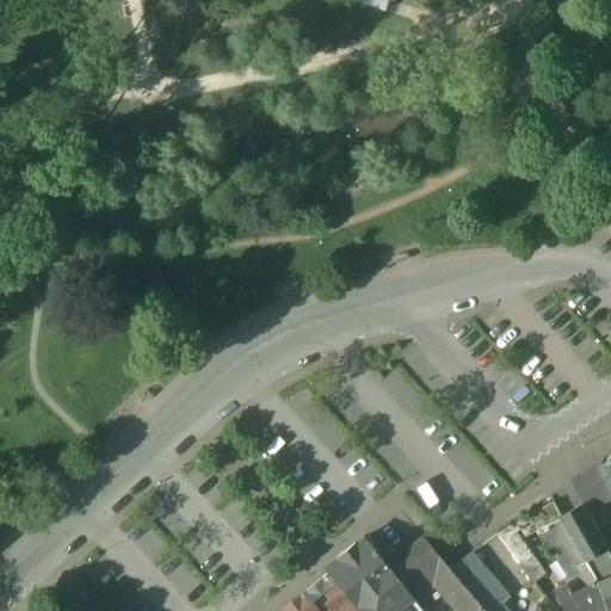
[(289,289),(291,296),(303,292),(301,285),(289,289)]
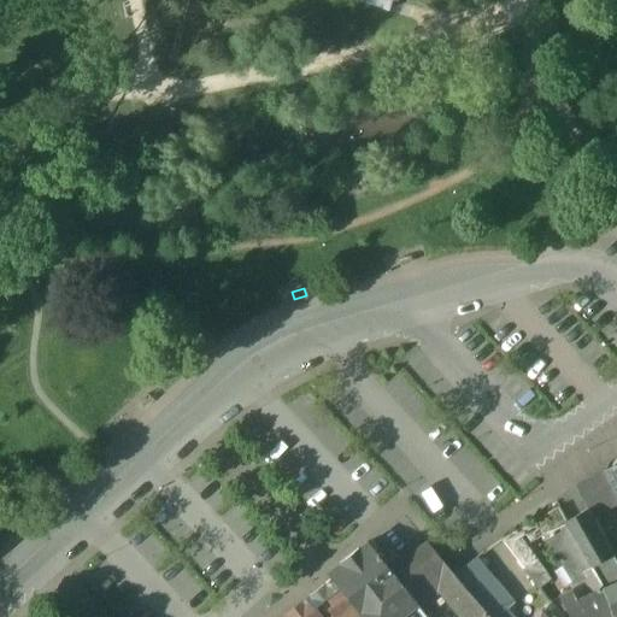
[(139,403),(142,409),(152,400),(147,395),(139,403)]
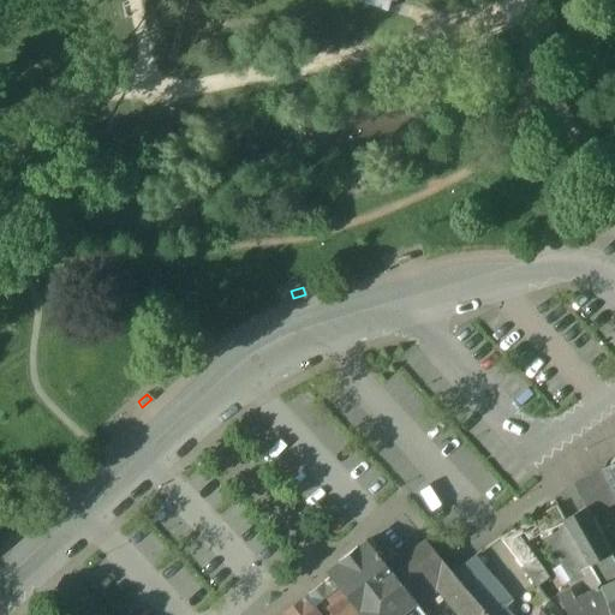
[(614,463),(603,470),(614,494),(614,463)]
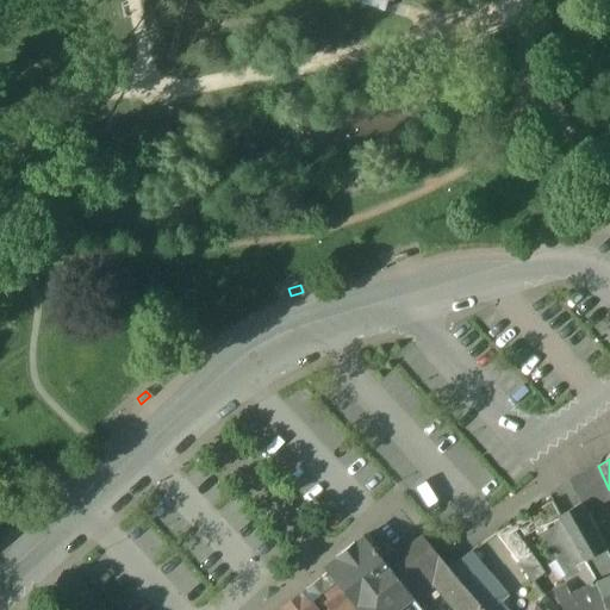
[(596,467),(568,480),(582,504),(585,509),(609,496),(609,490),(598,466),(596,467)]
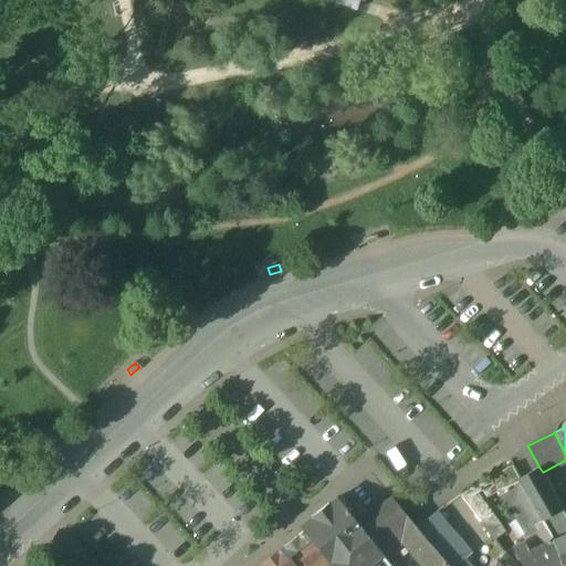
[(527,446),(504,463),(507,469),(512,467),(512,465),(520,479),(540,468),(527,446)]
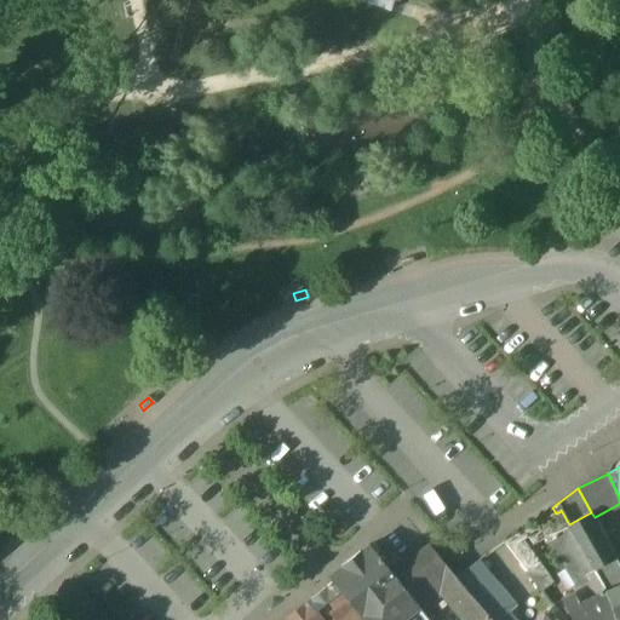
[(591,512),(569,524),(561,510),(561,511),(567,523),(574,537),(583,550),(608,592),(619,586),(619,564),(596,521),(595,517),(591,512)]
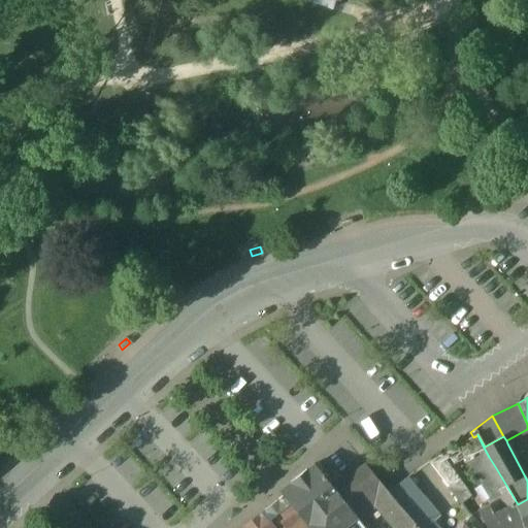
[(489,457),(477,463),(485,474),(496,468),(489,457)]
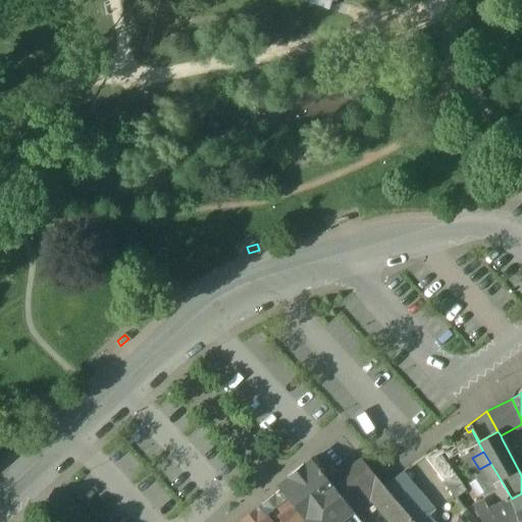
[(355,521),(351,515),(345,508),(345,507),(329,484),(326,480),(324,477),(310,460),(303,466),(302,465),(286,477),(289,480),(279,487),(278,485),(276,486),(280,491),(284,498),(303,521),(355,521)]
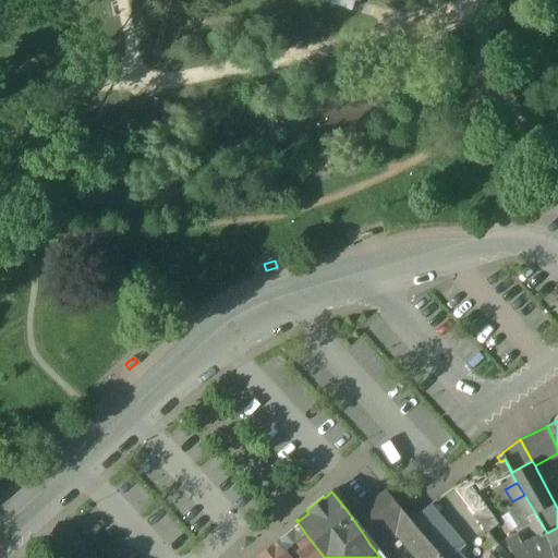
[(409,521),(385,492),(373,501),(399,533),(417,556),(429,546),(409,521)]
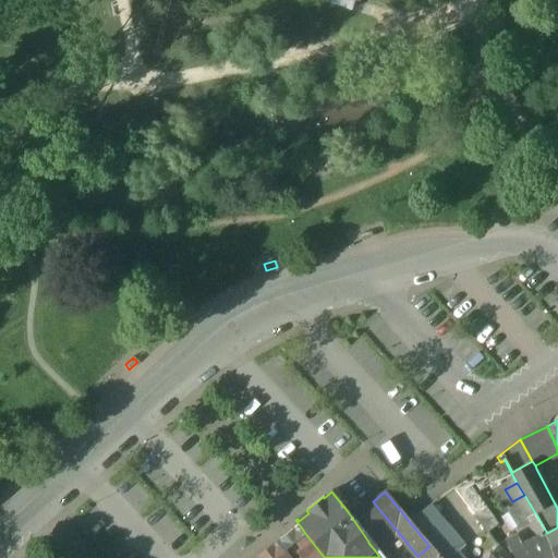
[(547,533),(524,495),(512,501),(535,540),(547,533)]
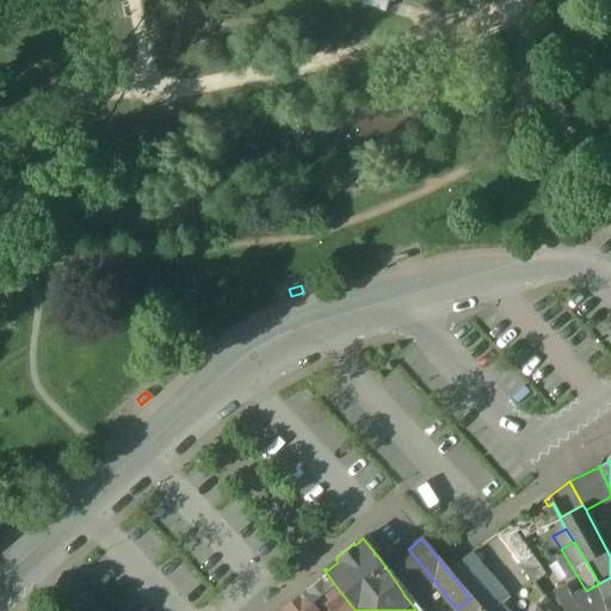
[(394,560),(386,567),(403,593),(403,594),(411,603),(437,584),(408,549),(394,560)]
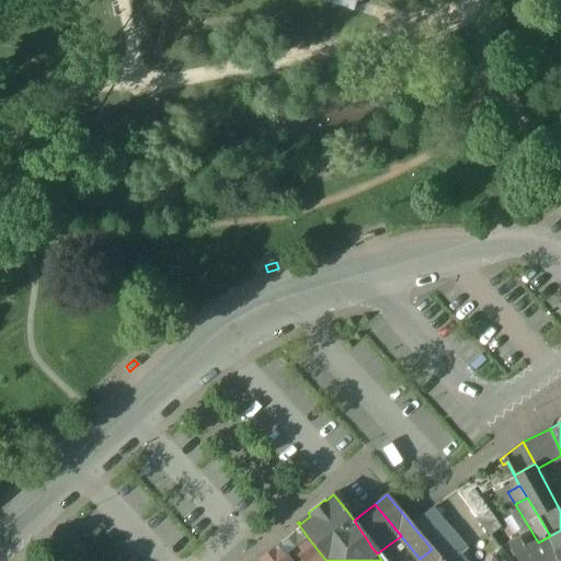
[(467,549),(433,506),(411,524),(432,549),(441,560),(451,560),(460,556),(467,549)]
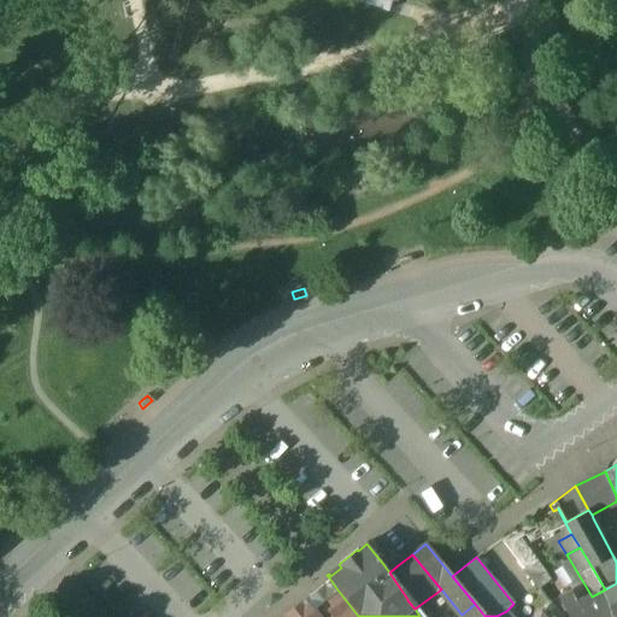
[(394,560),(386,568),(389,573),(398,565),(394,560)]
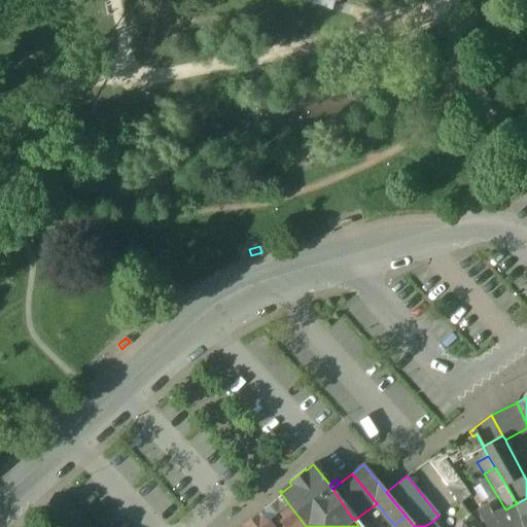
[(267,508),(257,516),(258,516),(268,520),(272,516),(281,507),(287,502),(283,496),(267,508)]
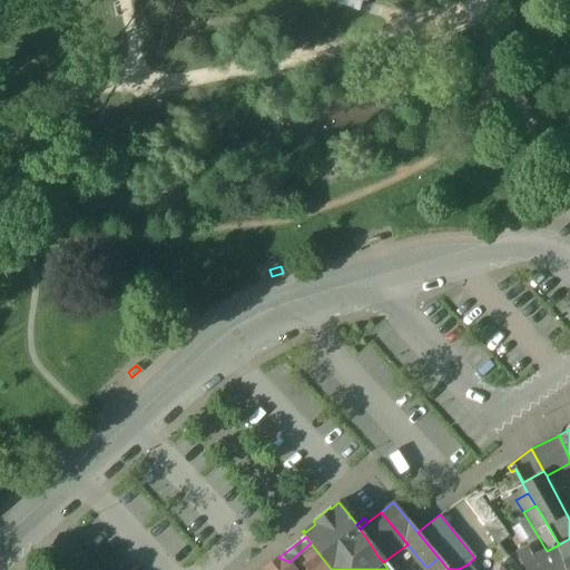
[(569,569),(569,539),(559,544),(569,569)]
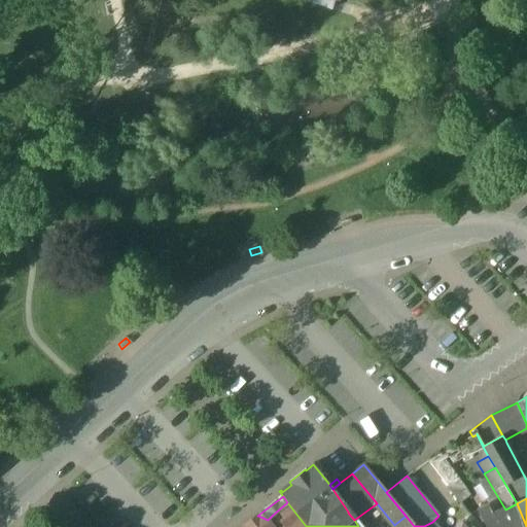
[(306,526),(287,502),(281,507),(282,508),(281,508),(282,510),(283,526),(306,526)]
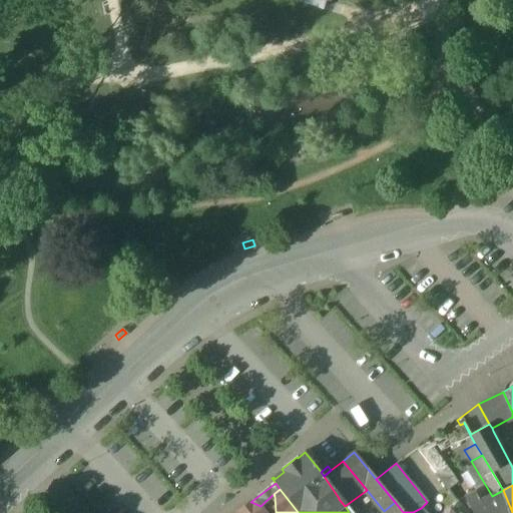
[(474,505),(472,506),(476,512),(512,512),(503,490),(492,496),(480,502),(474,505)]
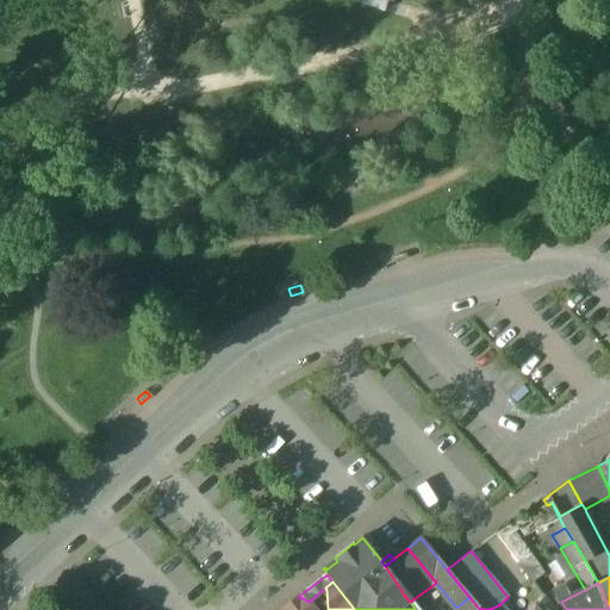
[(571,597),(565,586),(558,590),(564,601),(571,597)]
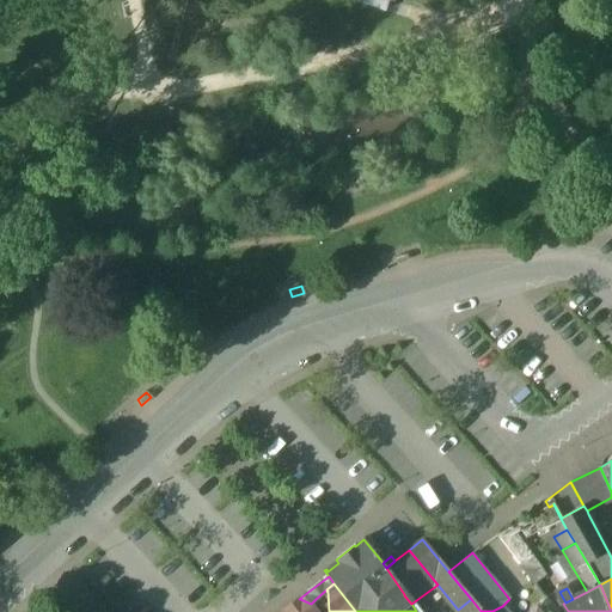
[(311,611),(311,604),(300,599),(299,599),(282,611),(311,611)]
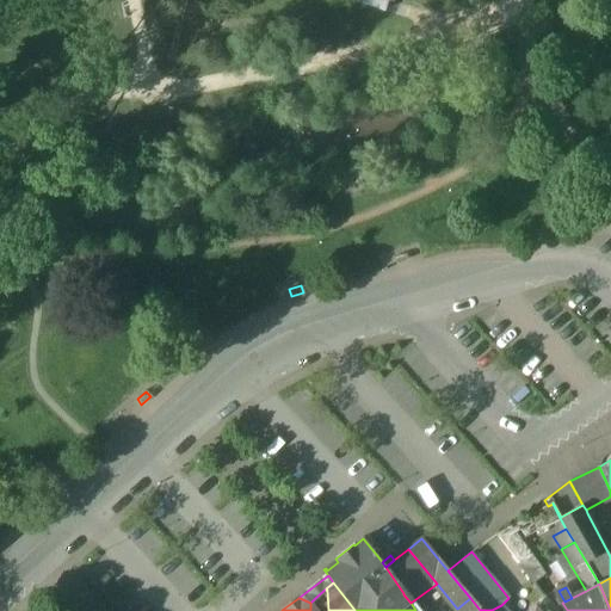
[(480,610),(470,598),(457,609),(458,610),(480,610)]
